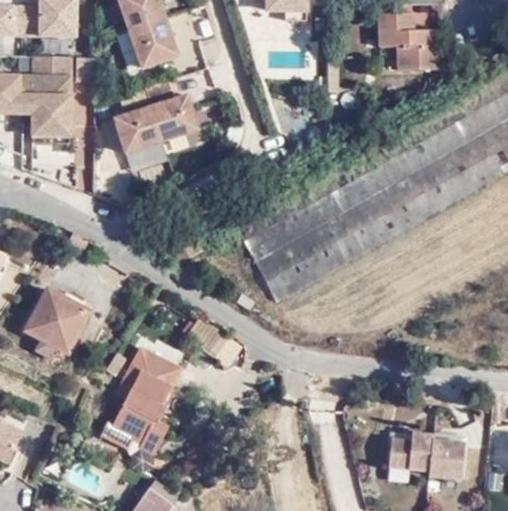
[(110,0),(137,74),(178,60),(156,0),(110,0)]
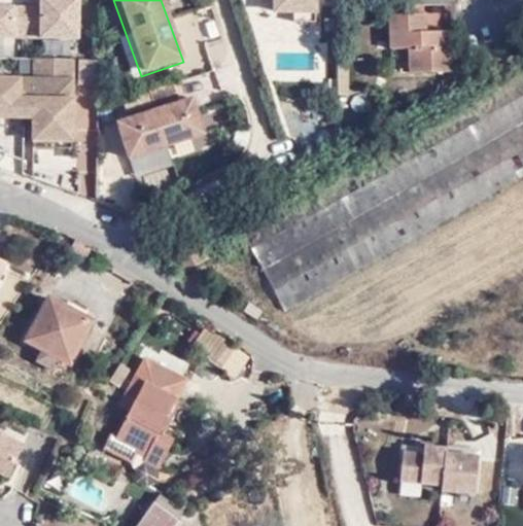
[(290,9),(314,8),(313,0),(273,0),(273,8),(290,9)]
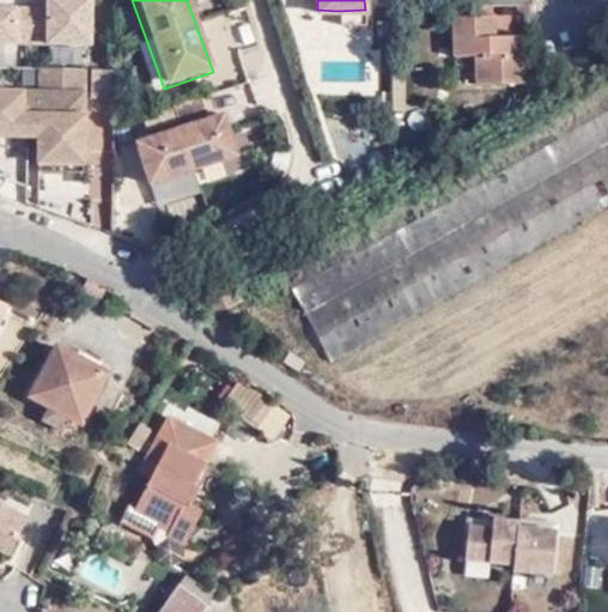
[(364,24),(365,10),(338,11),(338,24),(364,24)]
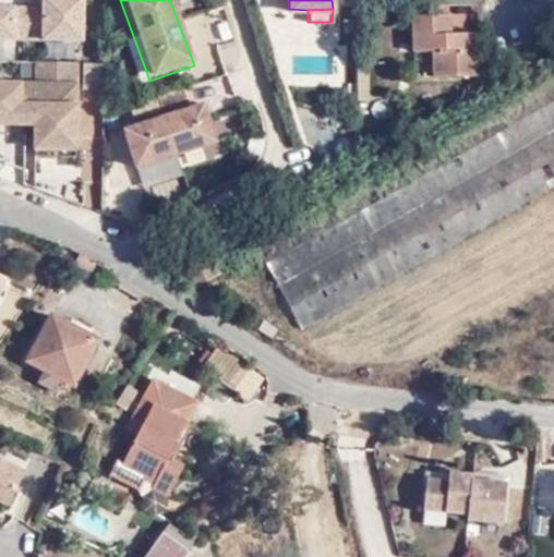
[(450,13),(412,13),(413,48),(433,48),(434,71),(477,70),(476,31),(450,29),(450,13)]
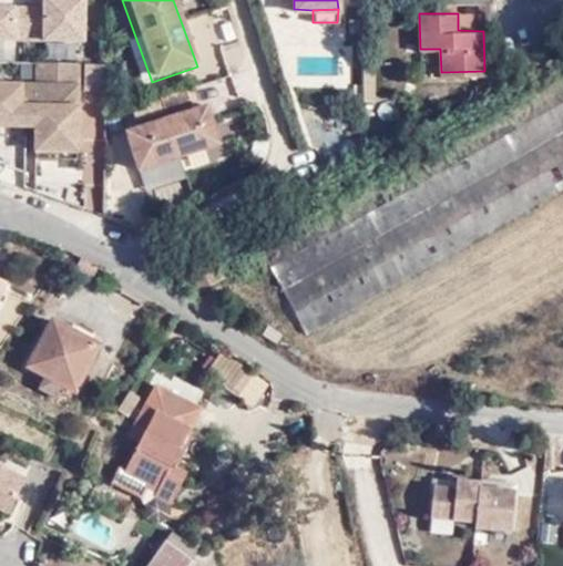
[(63,150),(69,62),(26,61),(23,82),(0,80),(0,121),(22,122),(21,147),(63,150)]
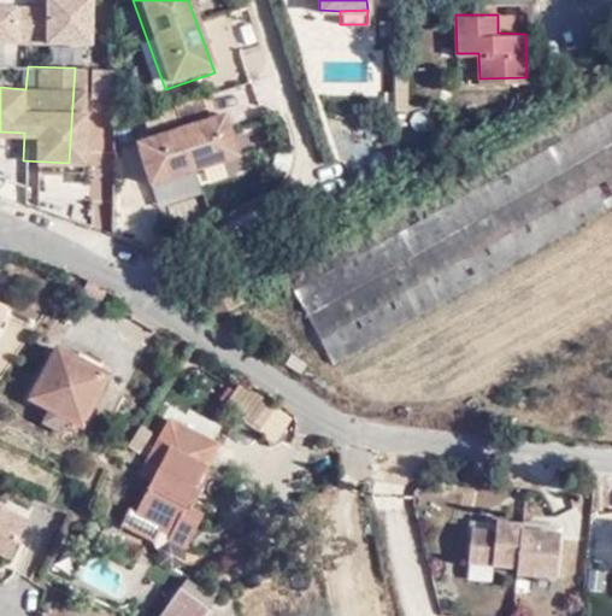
[(611,194),(611,68),(288,262),(339,355),(611,194)]
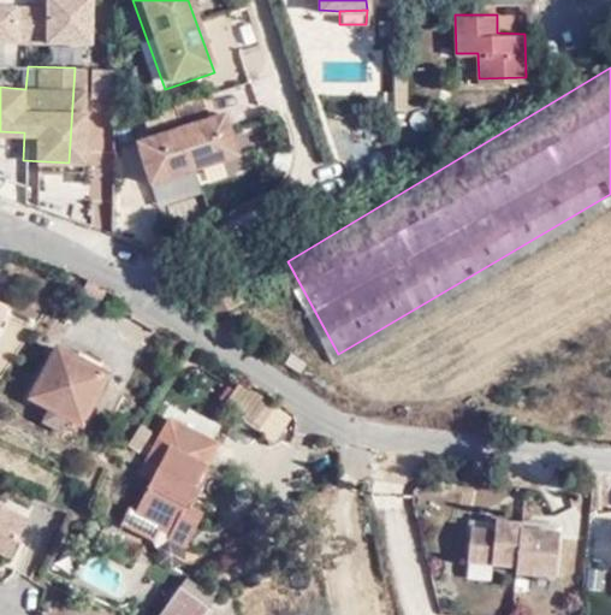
[(131,143),(146,191),(238,161),(223,114),(131,143)]
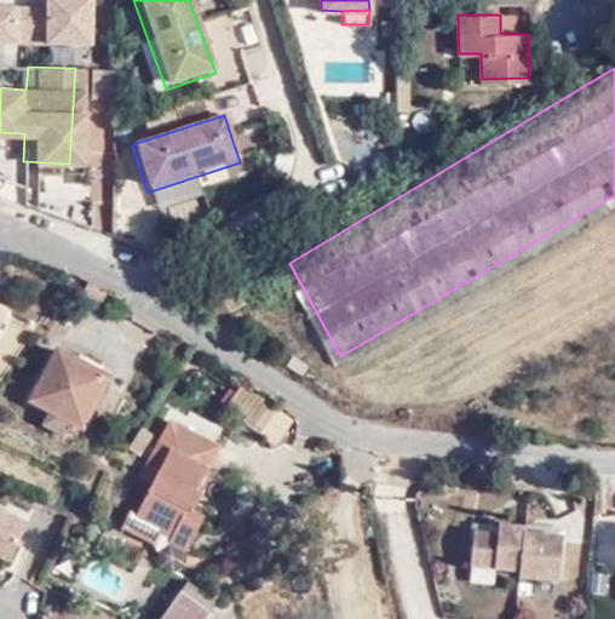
[(68,173),(69,164),(23,161),(23,171),(68,173)]
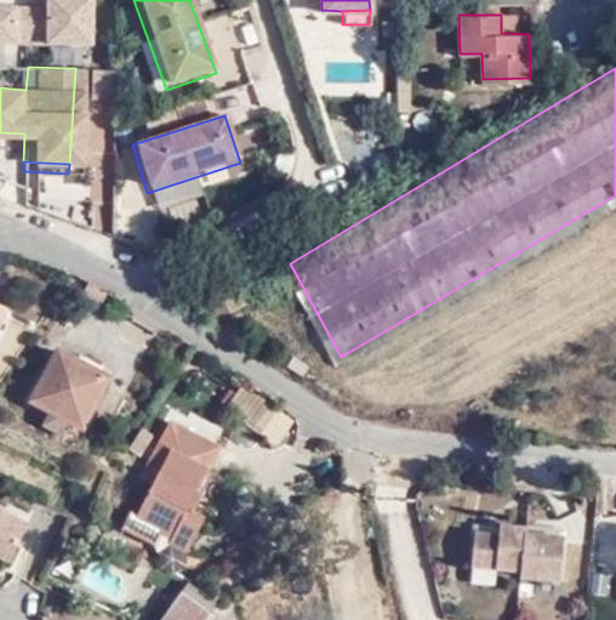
[(80,426),(109,370),(61,343),(33,393),(52,404),(46,416),(67,427),(70,422),(80,426)]
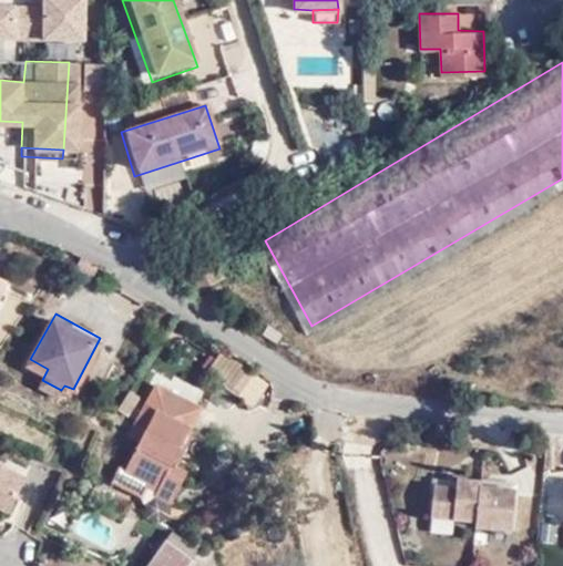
[(267,382),(216,352),(202,373),(252,407),(267,382)]
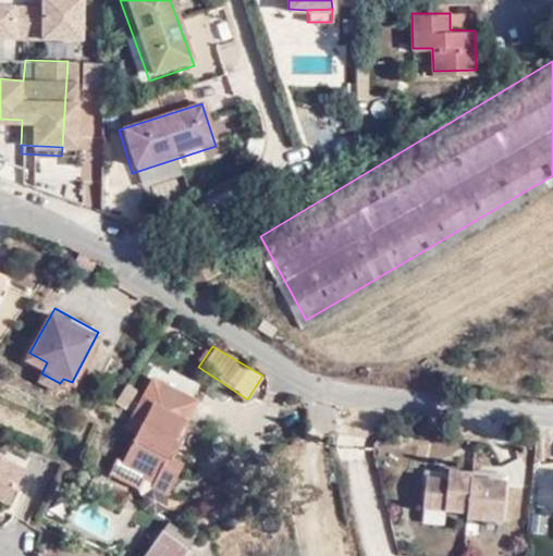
[(155,397),(191,417),(201,397),(155,372),(128,423),(138,429),(155,397)]
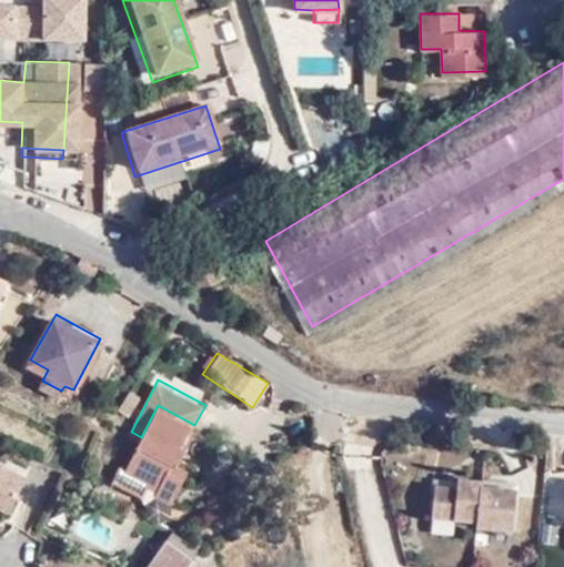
[(194,425),(158,405),(141,437),(124,471),(151,484),(159,487),(157,493),(173,502),(191,466),(181,462),(188,447),(183,445),(194,425)]
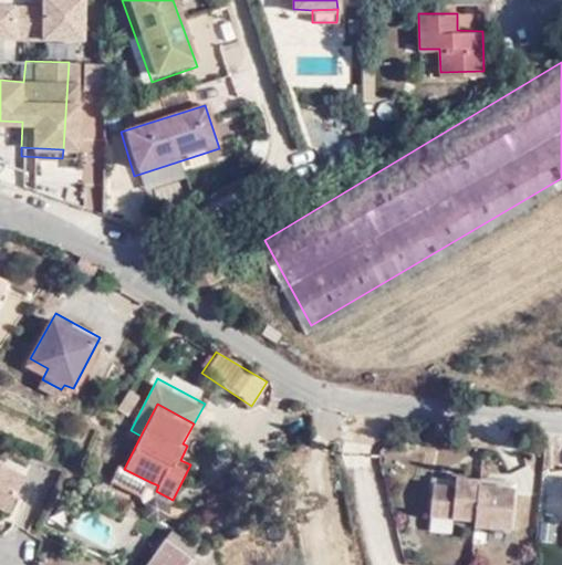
[(29,474),(0,459),(0,506),(1,504),(12,510),(29,474)]
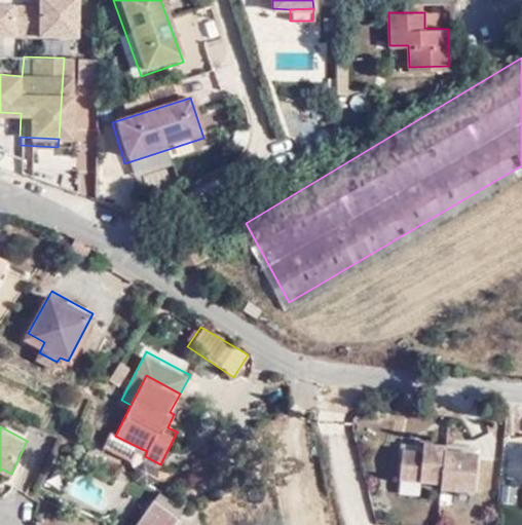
[(140,448),(115,436),(111,434),(105,444),(134,458),(140,448)]
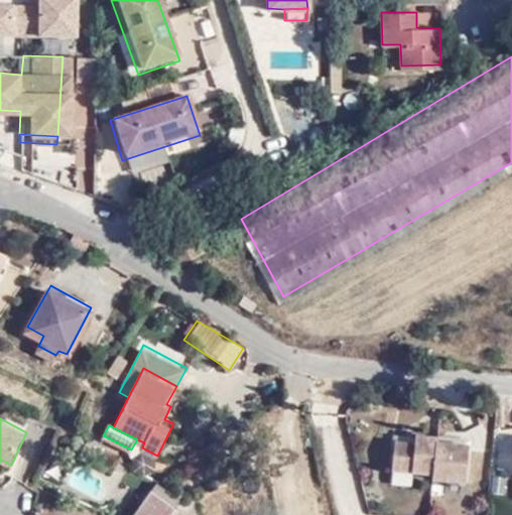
[(411,442),(390,440),(386,473),(427,477),(427,482),(465,487),(466,442),(411,436),(411,442)]
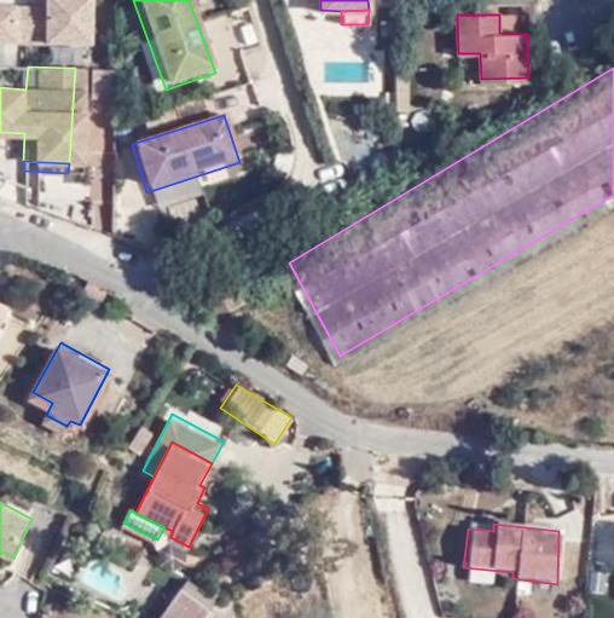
[(196,617),(212,598),(184,578),(156,617),(196,617)]
